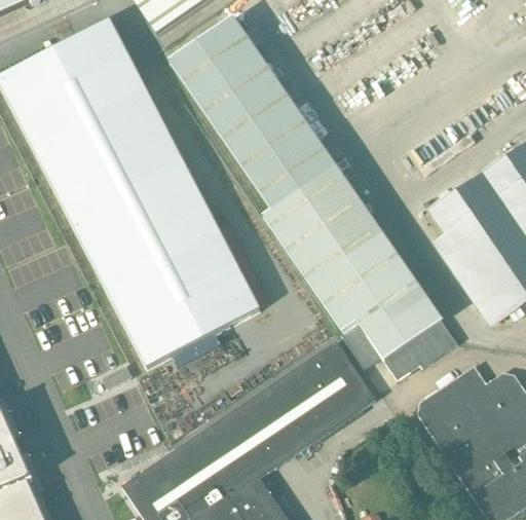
[(0,0),(0,12),(27,0),(0,0)]
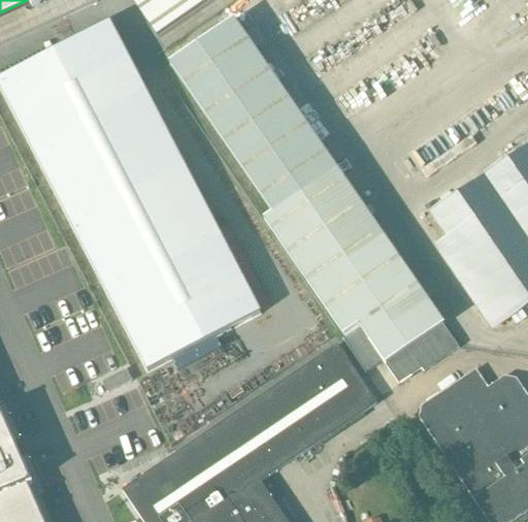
[(138,0),(159,30),(202,0),(138,0)]
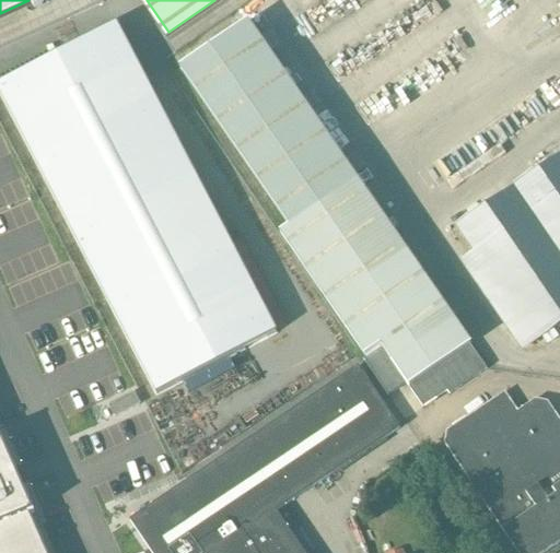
[(470,338),(358,175),(247,18),(181,63),(290,222),(281,228),(365,350),(380,340),(406,377),(408,381),(409,380),(433,364),(470,338)]
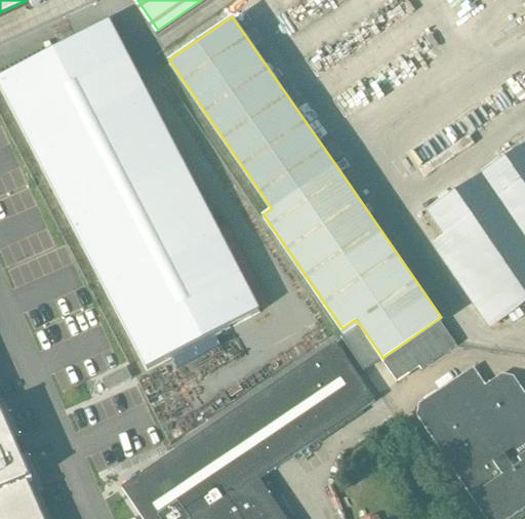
[(109,17),(0,73),(0,82),(85,247),(147,366),(259,308),(109,17)]
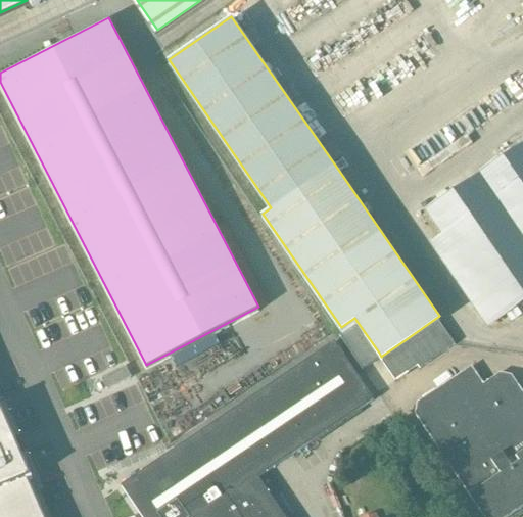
[(522,297),(522,139),(427,204),(443,228),(432,236),(489,321),(522,297)]
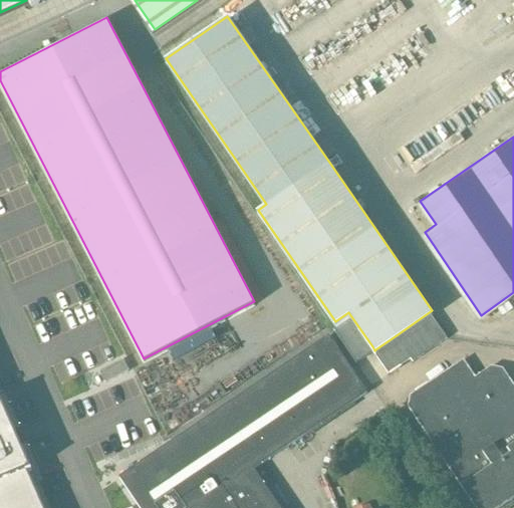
[(447,332),(432,310),(398,334),(375,349),(389,368),(411,352),(413,356),(447,332)]
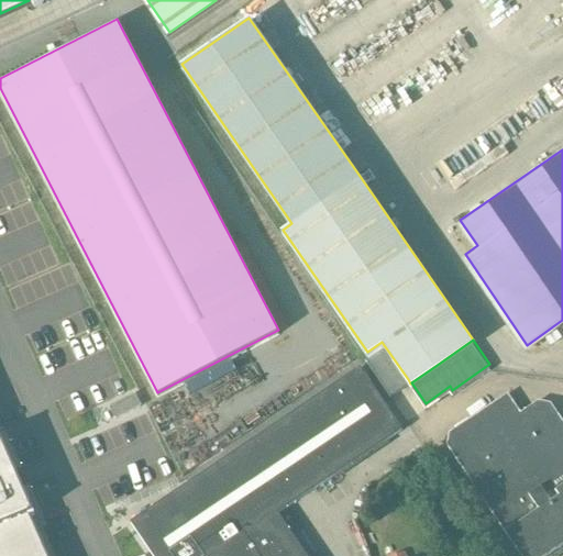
[(360,363),(235,447),(277,509),(401,424),(360,363)]
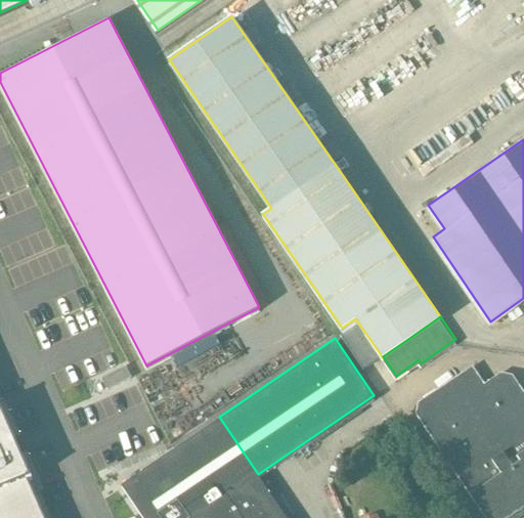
[(484,380),(472,361),(418,398),(416,411),(471,491),(487,517),(501,517),(523,503),(523,387),(512,371),(500,369),(484,380)]
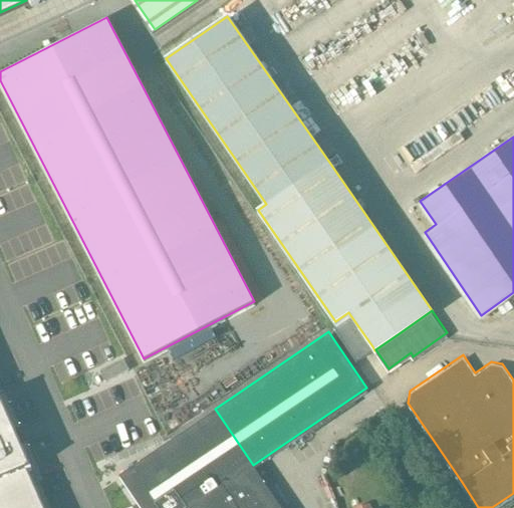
[(0,507),(46,507),(29,468),(30,468),(32,467),(2,399),(0,399),(0,507)]
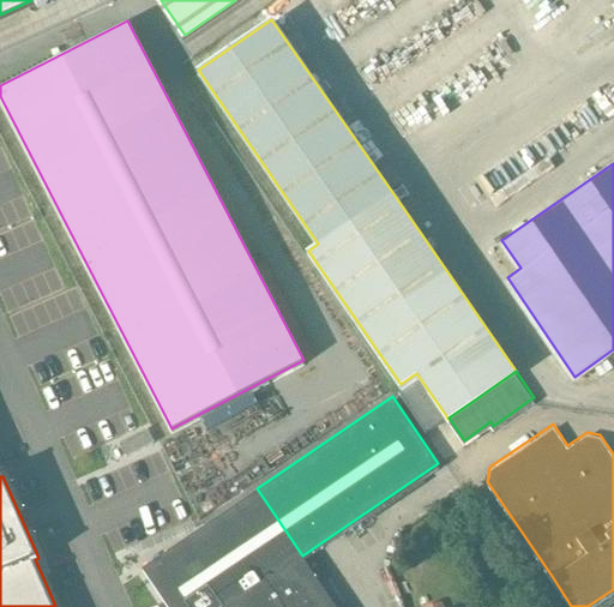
[(302,556),(257,488),(143,565),(170,606),(337,606),(302,556)]
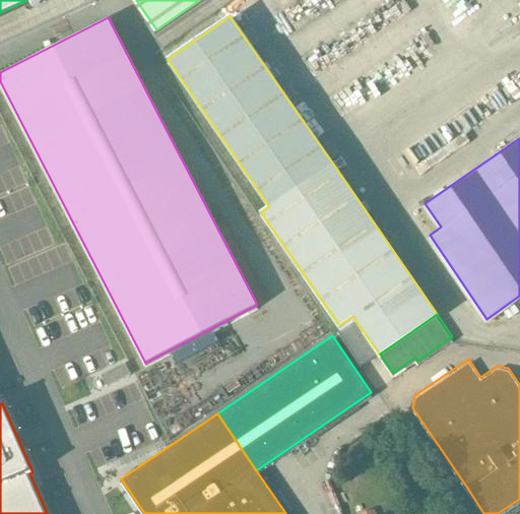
[(377,513),(374,504),(358,510),(359,513),(377,513)]
